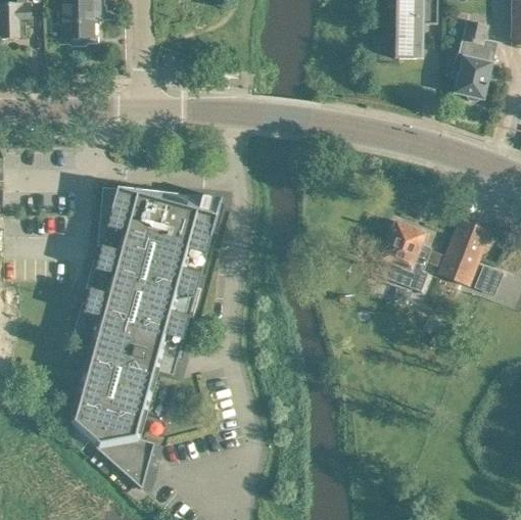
[(0,0),(0,37),(26,37),(25,22),(33,22),(32,1),(26,2),(26,0),(0,0)]
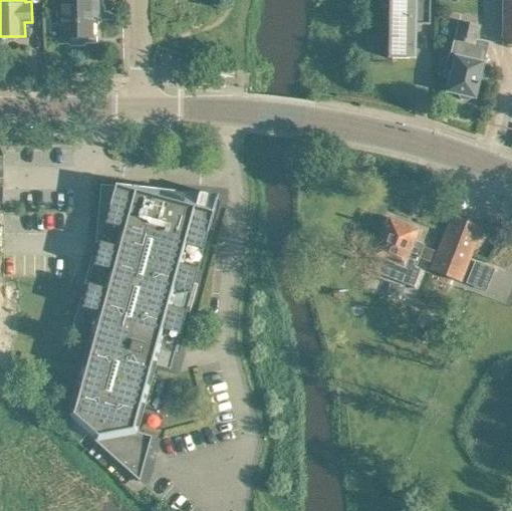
[(62,0),(63,15),(64,35),(93,35),(92,9),(99,9),(98,0),(62,0)]
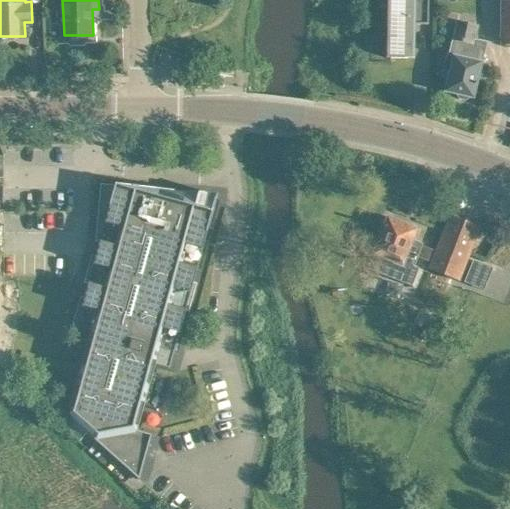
[(388,0),(387,55),(415,56),(416,22),(429,22),(430,0),(388,0)]
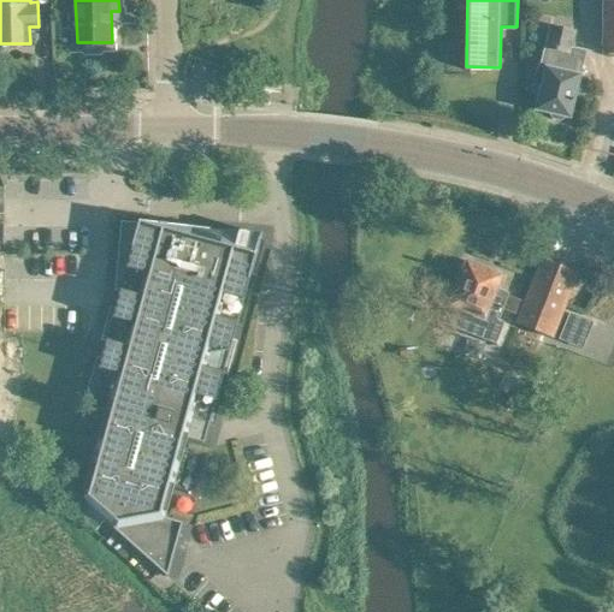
[(567,114),(571,116),(576,94),(582,95),(584,83),(579,82),(586,48),(573,46),(577,29),(551,23),(542,64),(541,64),(536,82),(543,83),(537,107),(551,111),(554,116),(562,118),(567,114)]
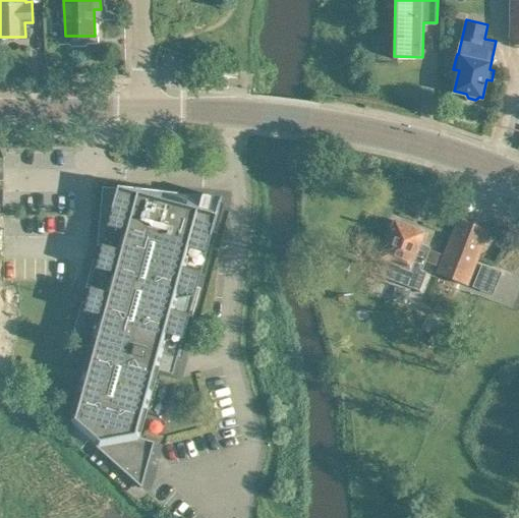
[(118,185),(103,184),(98,242),(103,244),(99,259),(95,257),(88,285),(91,286),(87,300),(83,299),(75,328),(94,333),(69,420),(143,484),(156,440),(140,436),(164,352),(182,357),(189,329),(186,328),(190,313),(193,314),(202,286),(197,285),(202,271),(206,272),(213,244),(210,243),(214,229),(217,230),(225,202),(221,200),(222,195),(192,192),(118,185)]
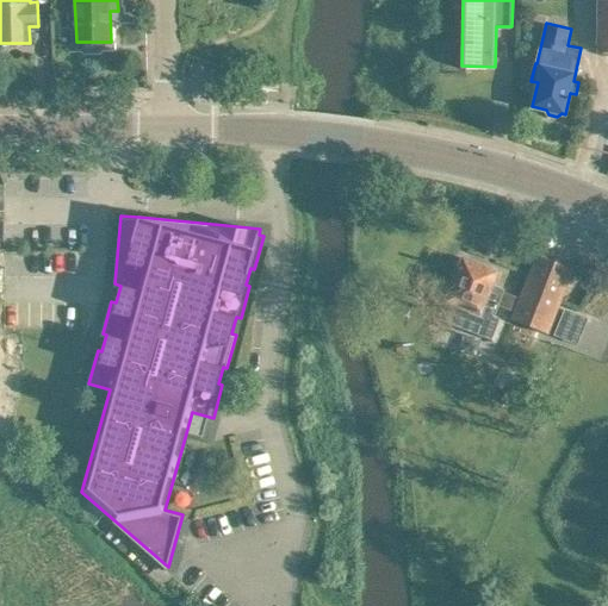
[(441,317),(463,326),(491,337),(498,318),(492,316),(498,304),(515,311),(513,317),(548,331),(574,268),(538,254),(521,297),(503,289),(504,288),(491,283),(496,272),(464,258),(441,317)]
